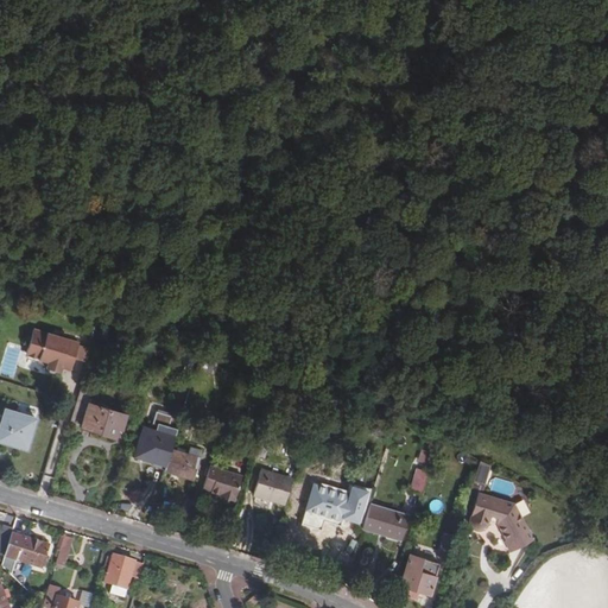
[(17,328),(25,330),(32,308),(23,305),(17,328)]
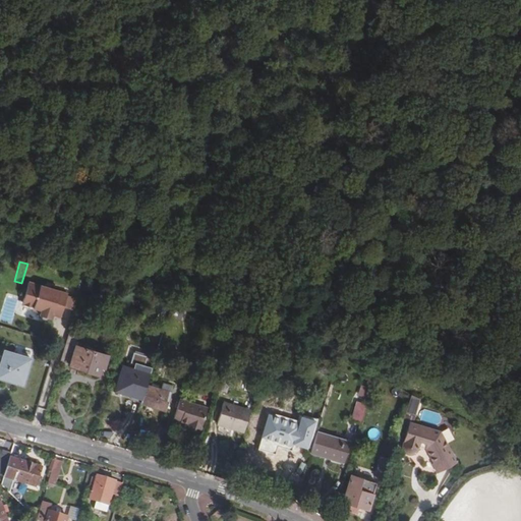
[(52,315),(61,317),(68,291),(26,281),(21,305),(39,309),(38,315),(51,320),(52,315)]
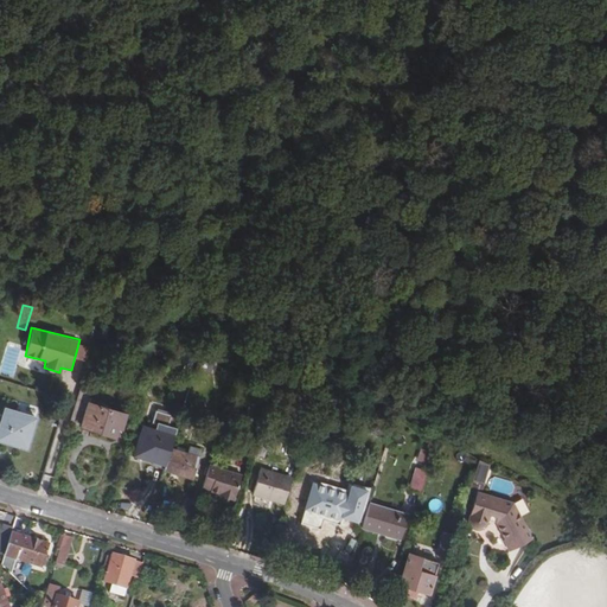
[(0,363),(0,395),(30,403),(36,378),(20,374),(23,365),(17,363),(19,356),(4,351),(0,363)]
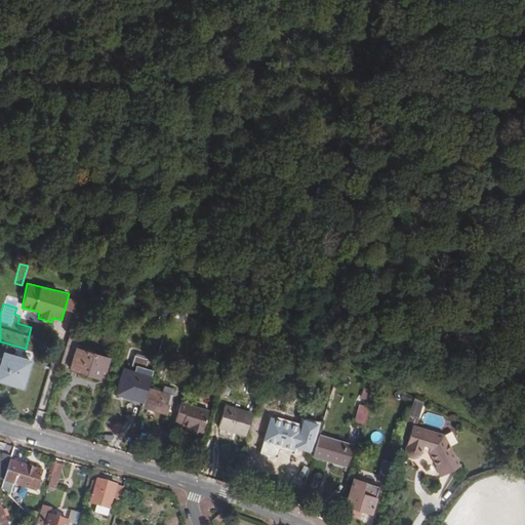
[(152,318),(166,322),(167,317),(170,308),(156,304),(152,318)]
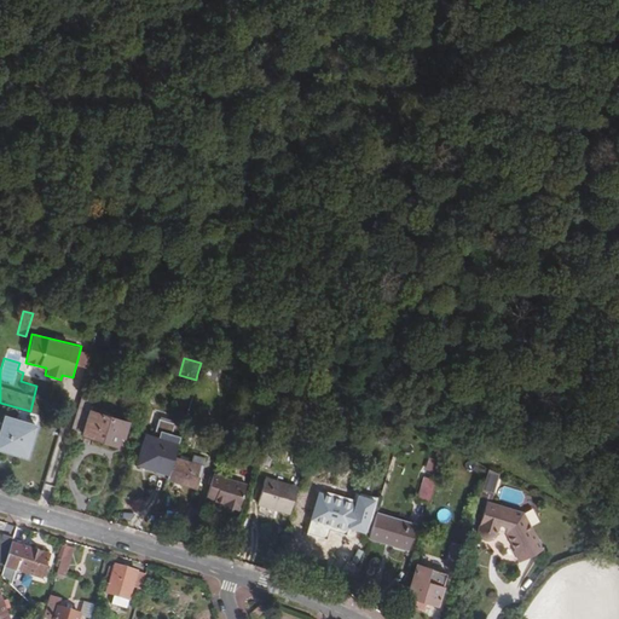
[(201,363),(197,374),(210,379),(215,364),(202,360),(201,363)]
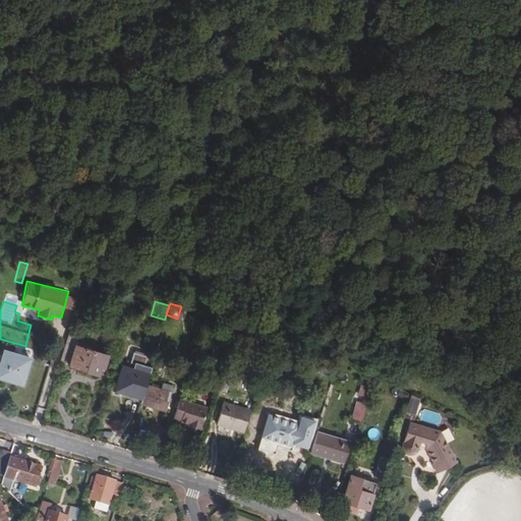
[(180,335),(167,331),(163,343),(177,347),(180,335)]
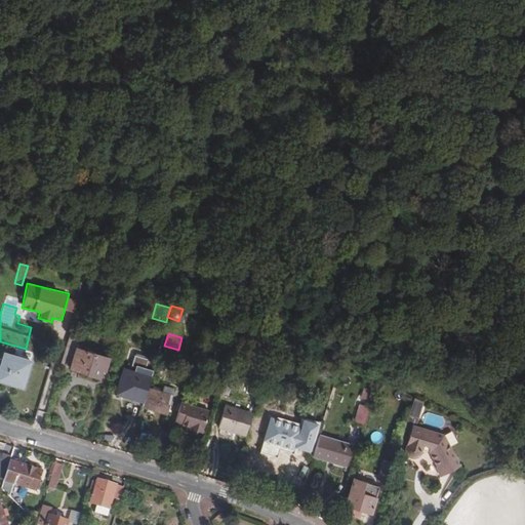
[(68,341),(61,365),(99,376),(102,370),(107,372),(111,357),(76,347),(77,345),(68,341)]
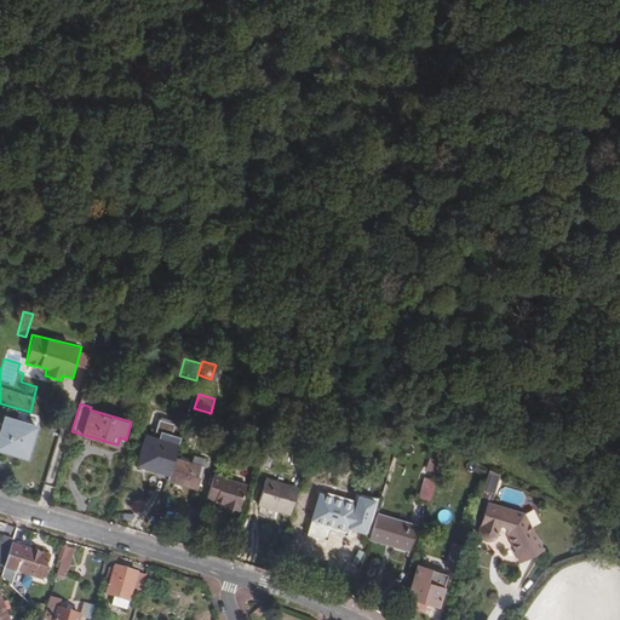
[(4,413),(0,423),(0,451),(26,459),(38,424),(4,413)]
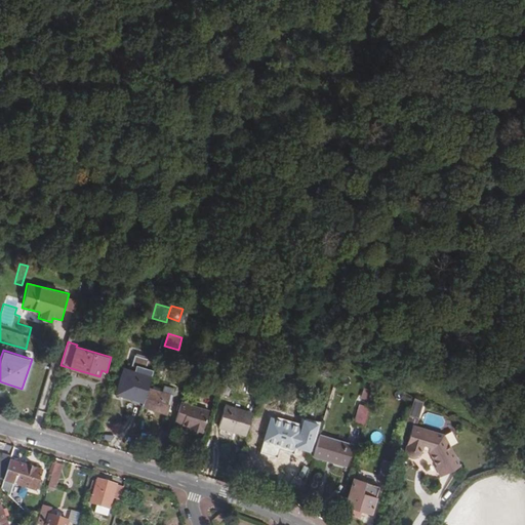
[(118,393),(144,401),(148,386),(151,375),(125,368),(118,393)]
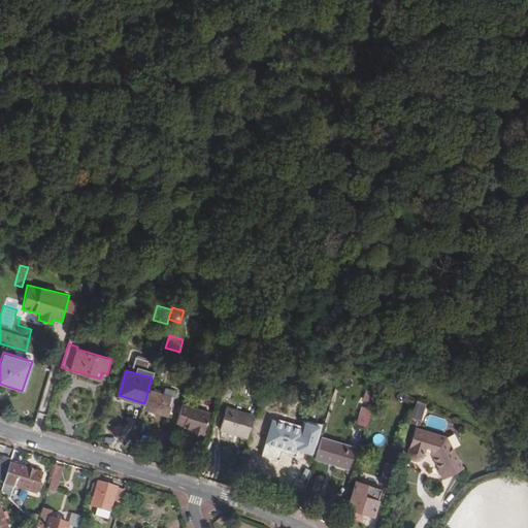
[(233,378),(228,377),(224,392),(229,394),(233,378)]
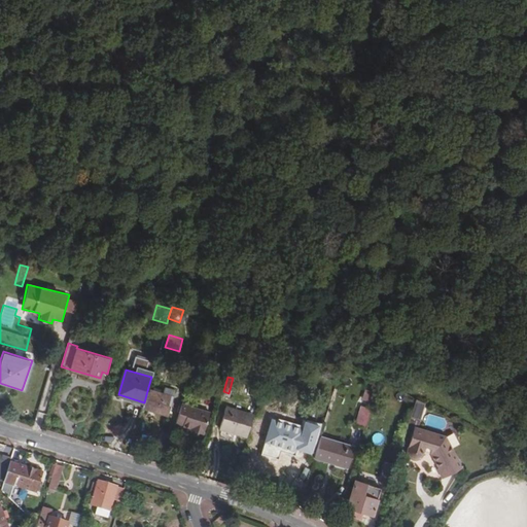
[(174,395),(148,387),(144,402),(142,408),(168,415),(174,395)]
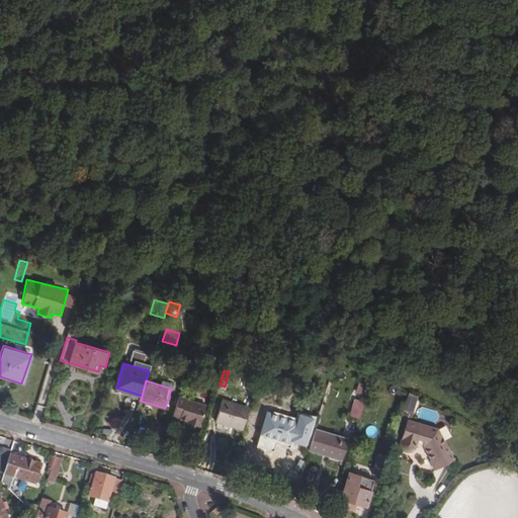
[(409,393),(404,411),(413,413),(418,396),(409,393)]
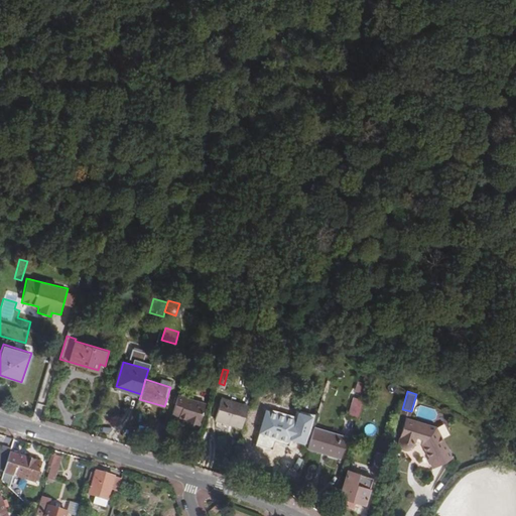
[(206,402),(178,394),(173,411),(179,413),(179,415),(192,418),(191,422),(199,424),(206,402)]
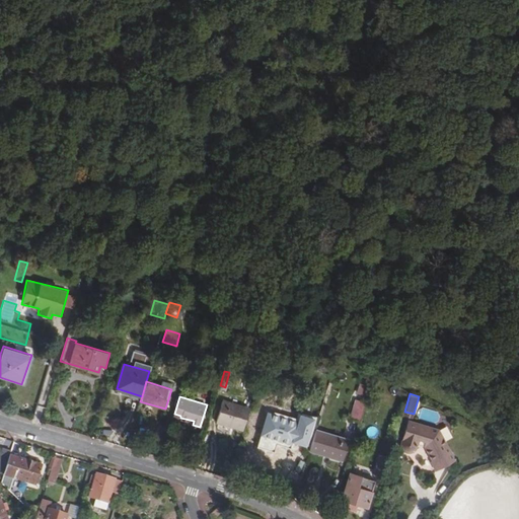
[(352,418),(360,420),(366,399),(358,397),(352,418)]
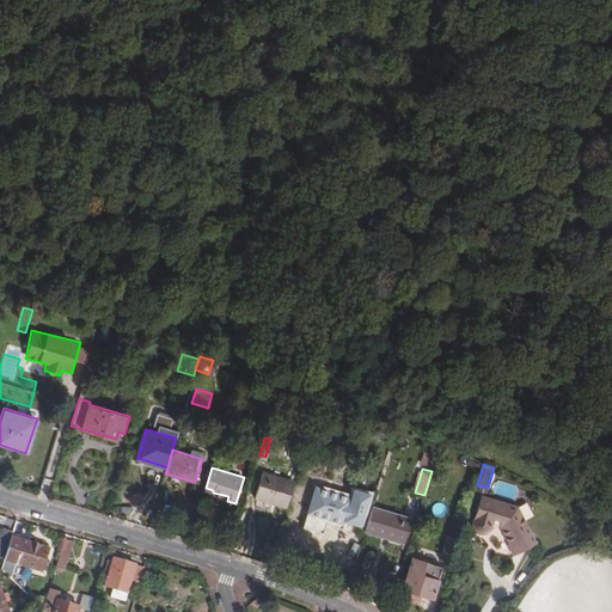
[(256,494),(286,502),(292,479),(263,470),(256,494)]
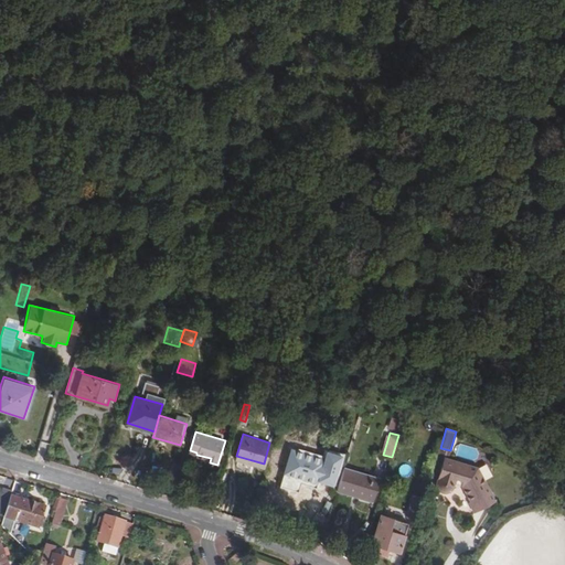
[(286,469),(331,482),(341,452),(328,448),(324,457),(292,447),(286,469)]
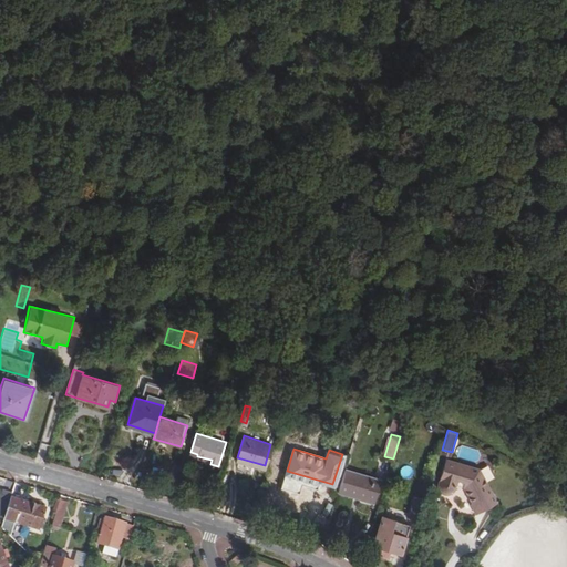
[(432,481),(440,482),(443,455),(444,453),(440,453),(432,481)]
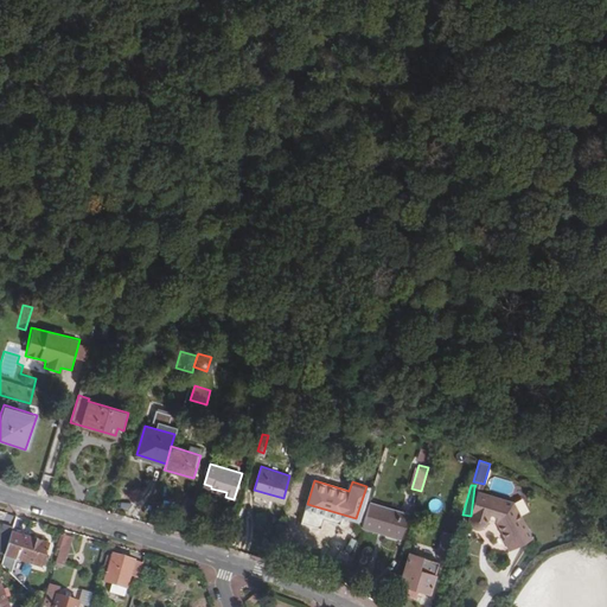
[(517,500),(474,487),(471,516),(471,521),(474,525),(479,526),(485,528),(492,522),(498,522),(510,549),(535,538),(517,500)]
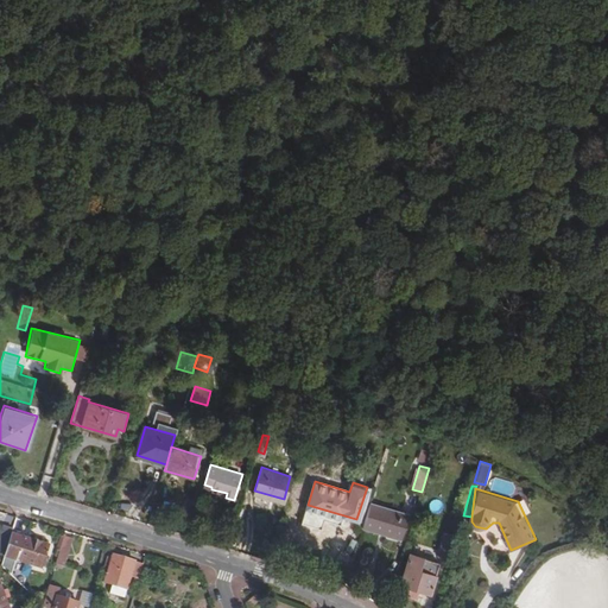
[(374,501),(367,525),(404,537),(410,512),(374,501)]
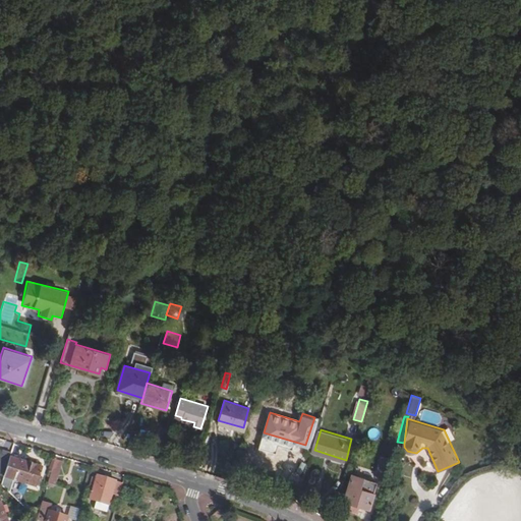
[(0,465),(0,475),(5,477),(12,456),(13,454),(4,452),(0,465)]
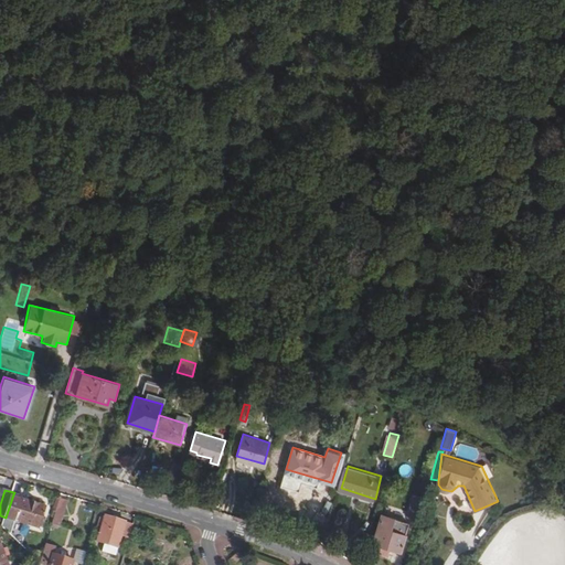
[(425,497),(415,493),(408,518),(418,520),(425,497)]
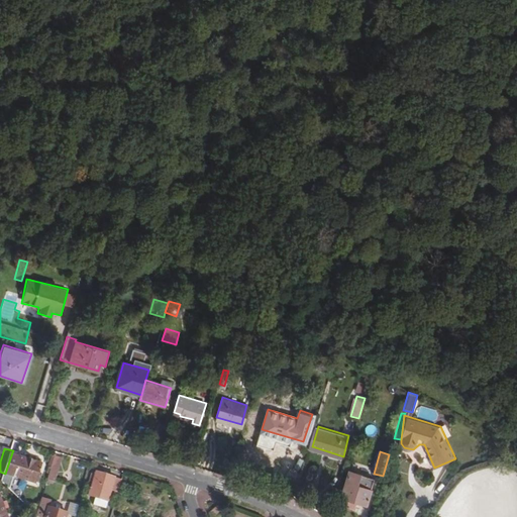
[(3,482),(12,490),(16,477),(37,484),(43,463),(12,452),(5,474),(3,482)]
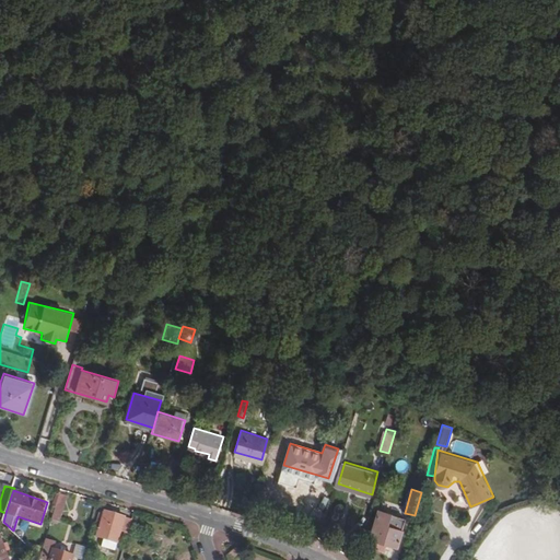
[(60,493),(54,516),(62,520),(69,497),(60,493)]
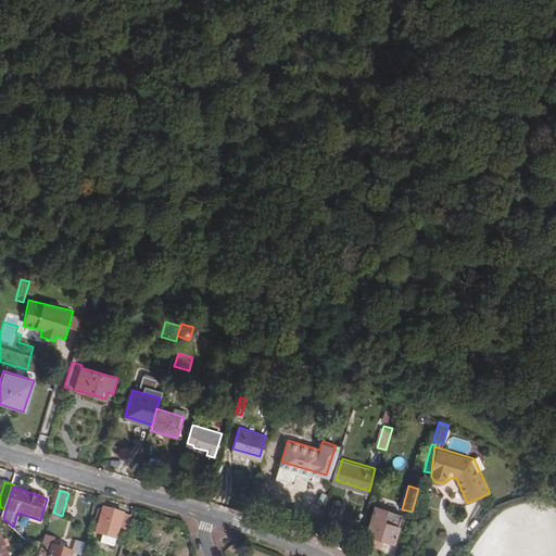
[(383,540),(395,543),(404,515),(389,508),(375,504),(366,534),(383,540)]
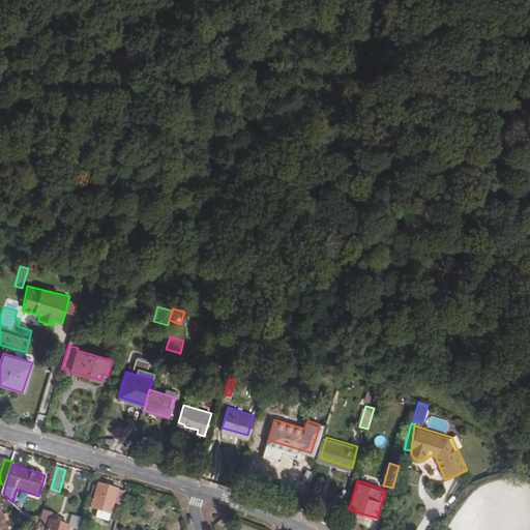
[(100,483),(99,487),(97,493),(93,507),(112,513),(115,502),(122,504),(126,492),(100,483)]
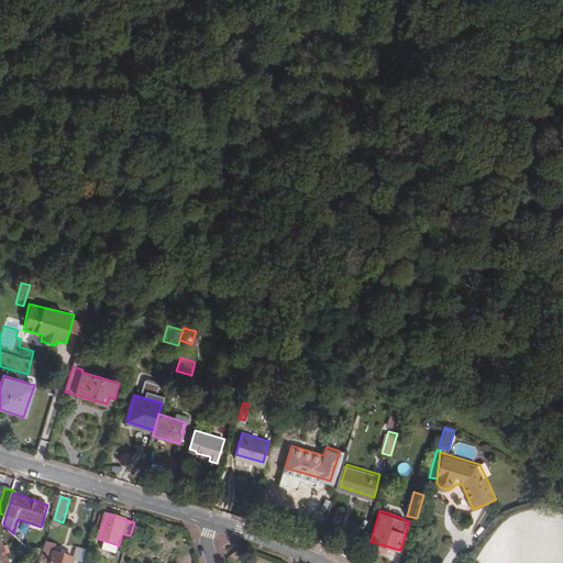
[(0,562),(9,562),(0,537),(0,536),(0,562)]
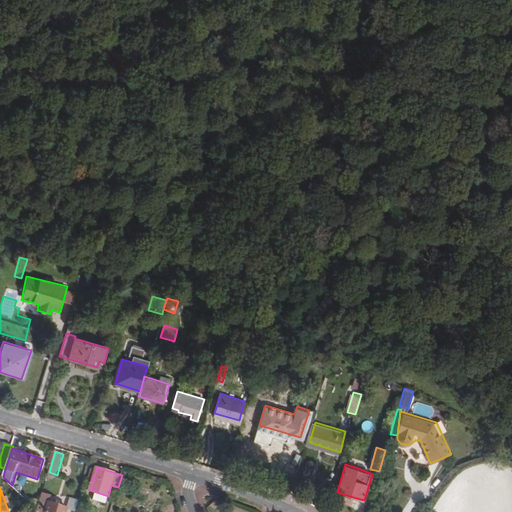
[(350,505),(353,497),(337,492),(334,500),(350,505)]
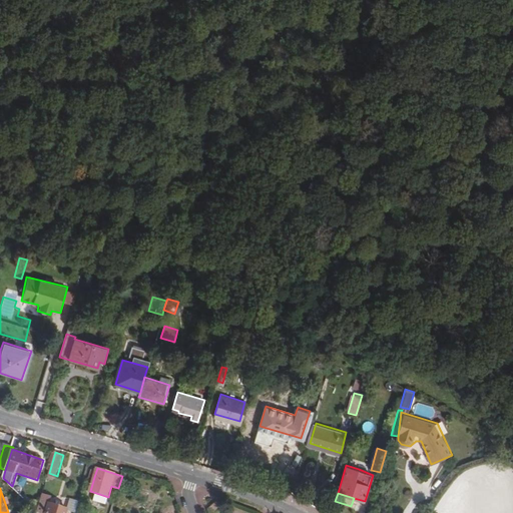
[(43,512),(47,502),(41,500),(38,510),(38,511),(40,512),(43,512)]
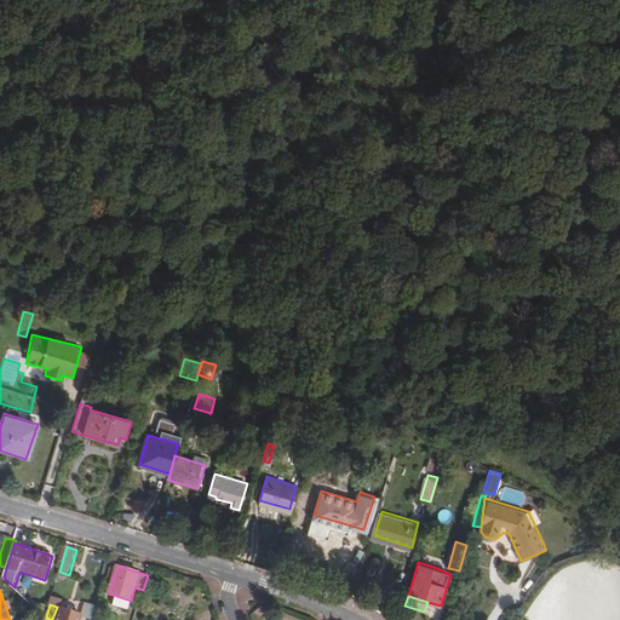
[(80,619),(81,613),(59,607),(55,619),(80,619)]
